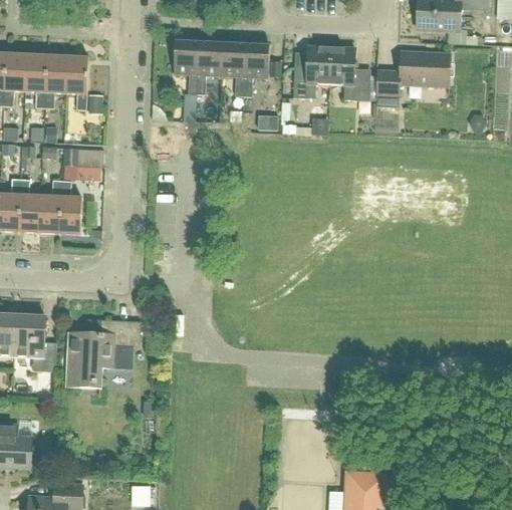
[(417,0),(416,28),(459,30),(460,8),(487,9),(487,0),(417,0)]
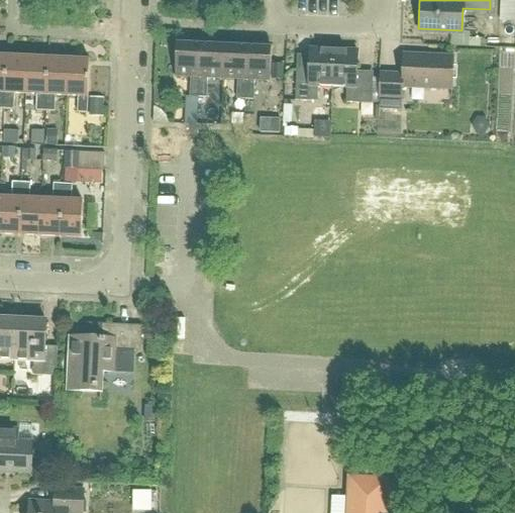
[(197,94),(199,41),(175,40),(173,74),(189,75),(188,94),(197,94)]
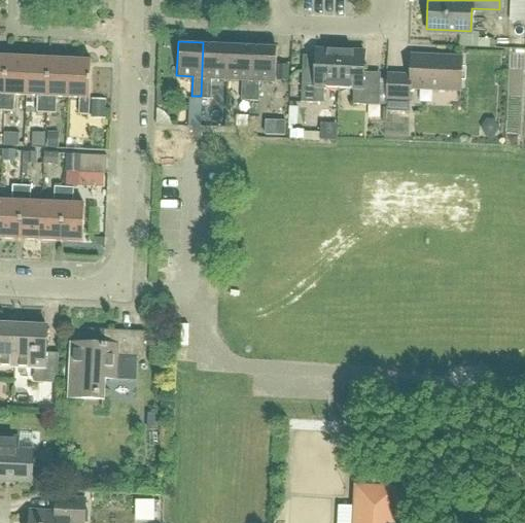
[(203,42),(201,96),(209,96),(210,77),(225,77),(226,43),(203,42)]
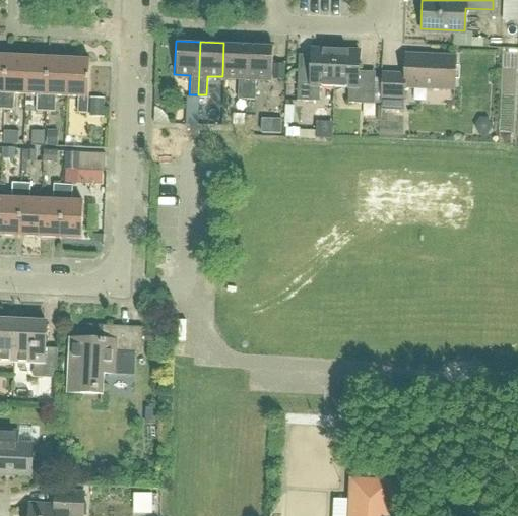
[(223,43),(222,76),(237,77),(236,97),(245,97),(247,44),(223,43)]
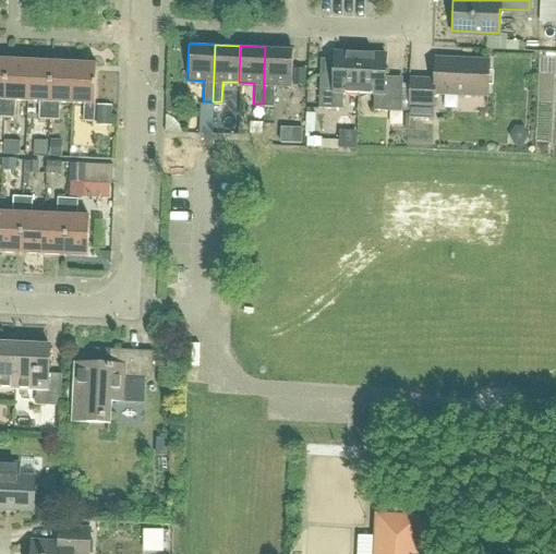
[(265,47),(263,104),(273,105),(274,84),(290,84),(291,49),(265,47)]
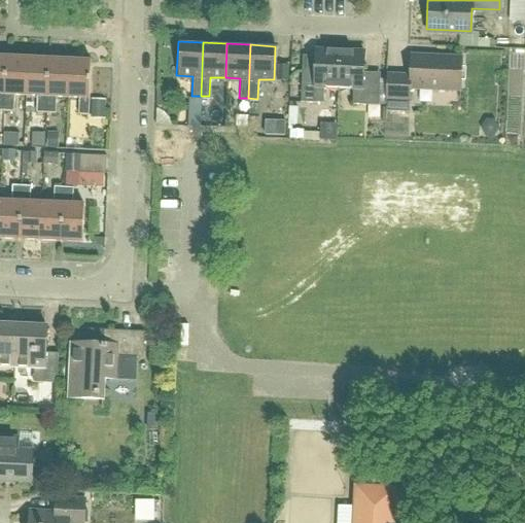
[(337,85),(339,47),(314,46),(313,74),(300,73),(299,99),(322,100),(322,84),(337,85)]
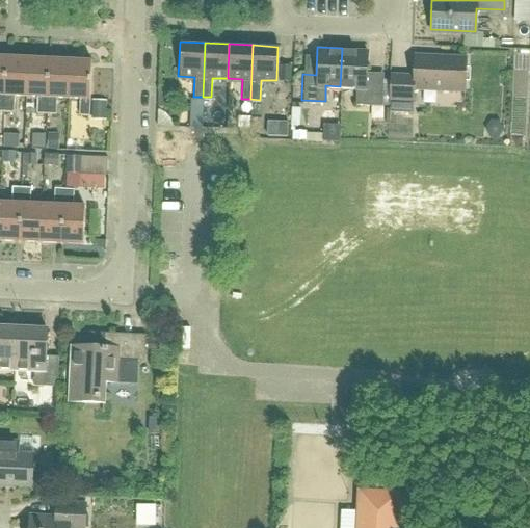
[(342,48),(340,86),(354,87),(354,103),(381,104),(382,77),(366,77),(367,49),(342,48)]
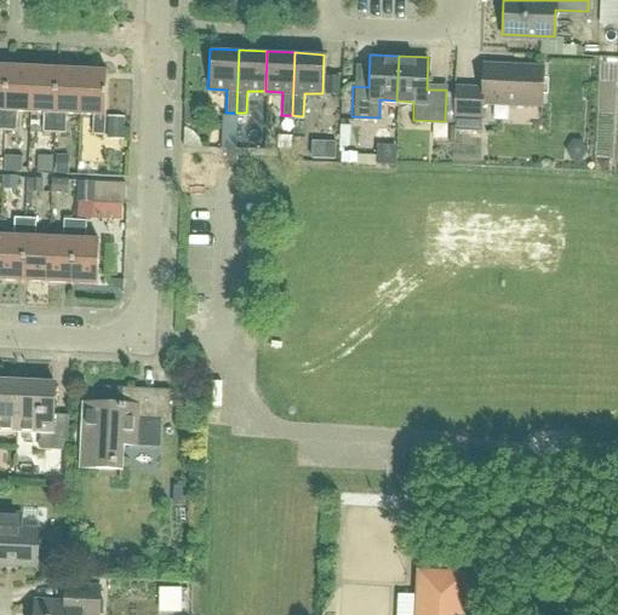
[(541,103),(542,63),(482,61),(481,85),(455,84),(452,127),(480,128),(481,101),(541,103)]
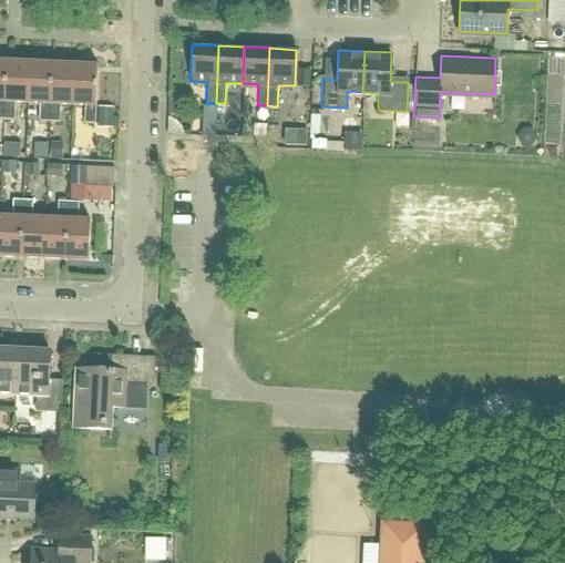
[(6,58),(2,116),(13,118),(13,100),(26,100),(28,60),(6,60),(6,58)]
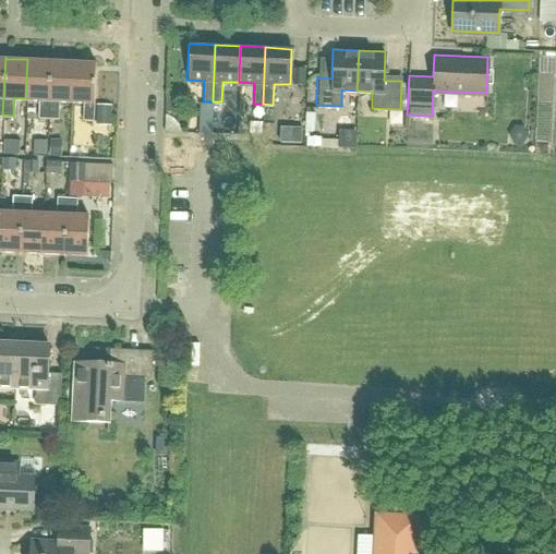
[(27,59),(25,98),(37,99),(37,117),(47,117),(49,59),(48,60),(27,59)]
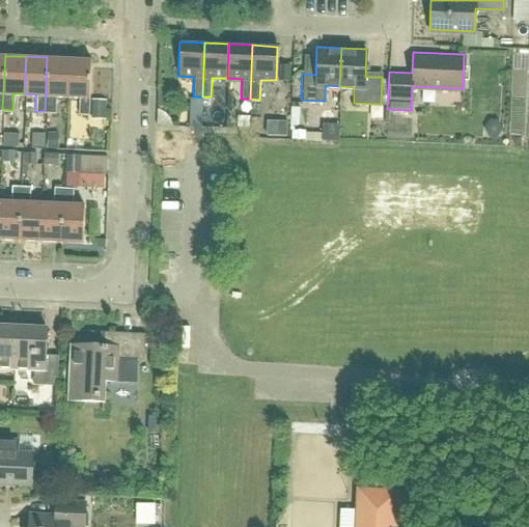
[(47,56),(45,111),(54,112),(55,95),(66,95),(68,58),(48,57),(48,56),(47,56)]
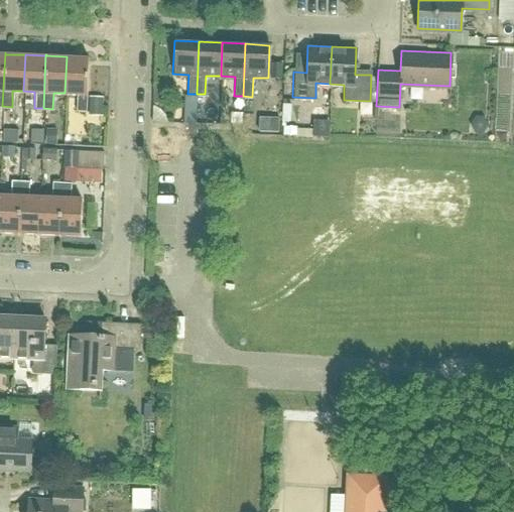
[(67,56),(65,93),(76,94),(76,110),(85,110),(88,56),(87,56),(87,57),(67,56)]
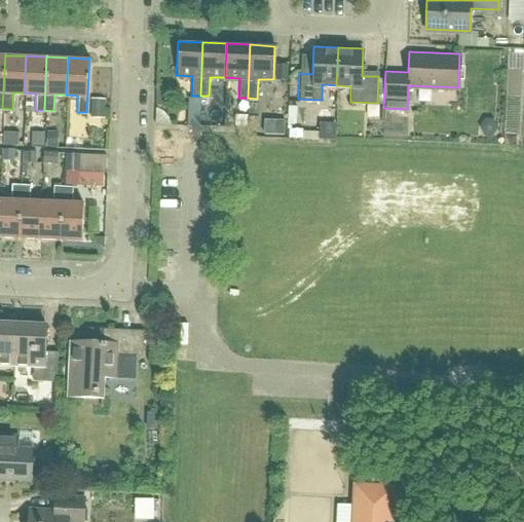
[(303,128),(303,119),(295,119),(294,98),(289,98),(290,129),(303,128)]
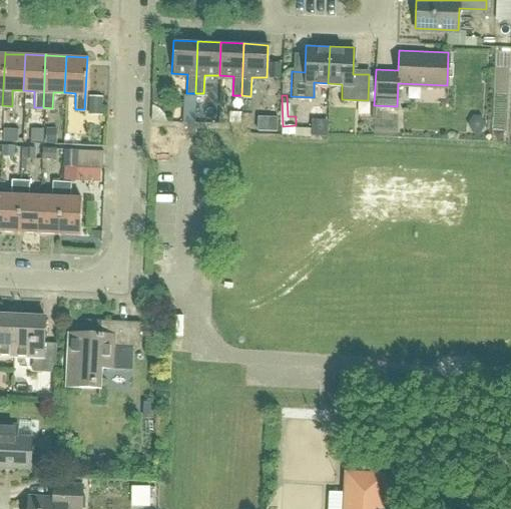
[(61,177),(74,178),(74,164),(77,164),(77,148),(62,147),(61,177)]
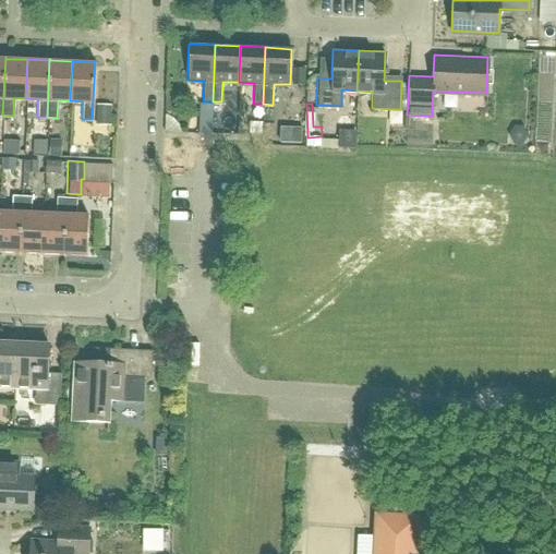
[(0,250),(17,251),(17,253),(19,253),(21,194),(11,193),(11,211),(0,211),(0,250)]
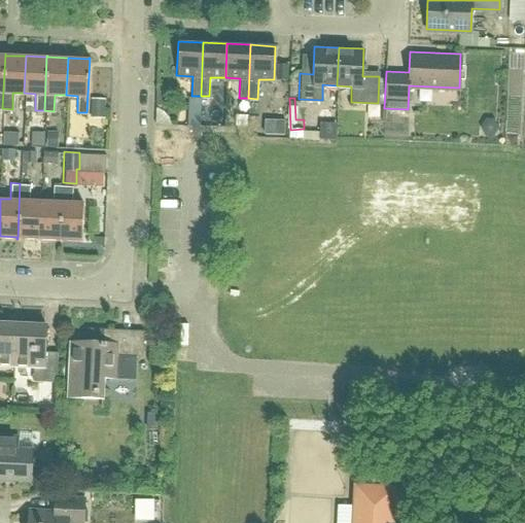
[(20,183),(18,239),(19,239),(19,237),(38,238),(40,201),(29,200),(29,183),(20,183)]
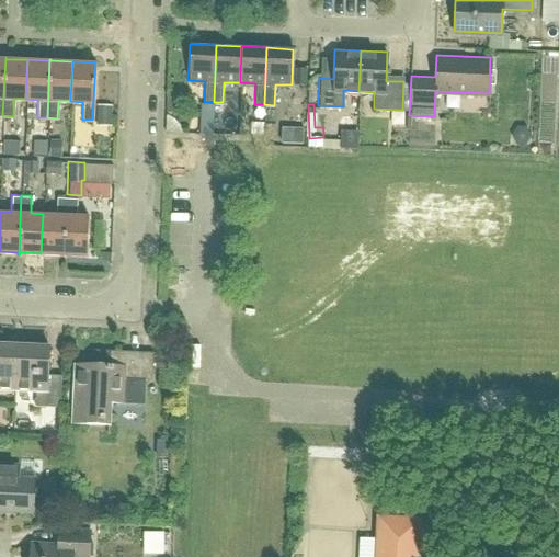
[(43,214),(41,253),(63,254),(63,256),(64,256),(66,196),(56,196),(55,214),(43,214)]
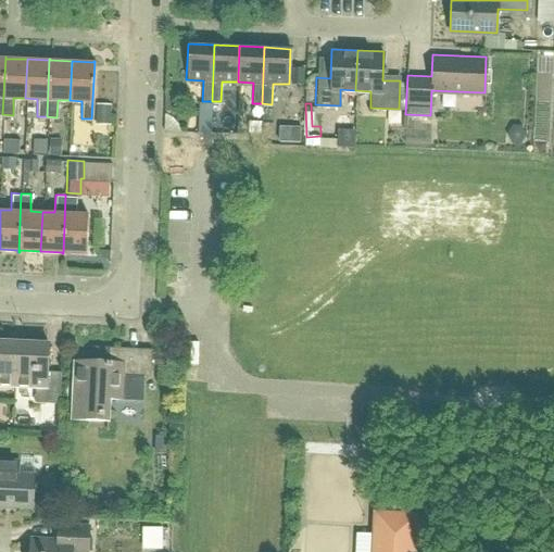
[(65,195),(63,253),(64,253),(64,252),(86,253),(87,213),(75,213),(76,196),(65,195)]
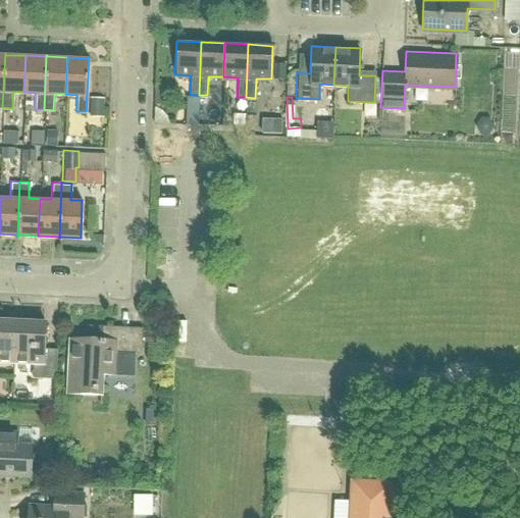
[(0,360),(12,361),(14,320),(0,319),(0,360)]
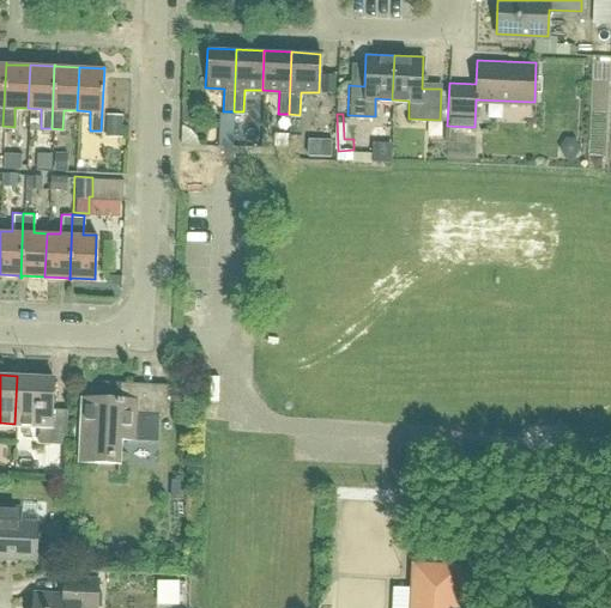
[(53,377),(17,376),(14,424),(38,425),(37,441),(65,442),(66,408),(52,407),(53,377)]
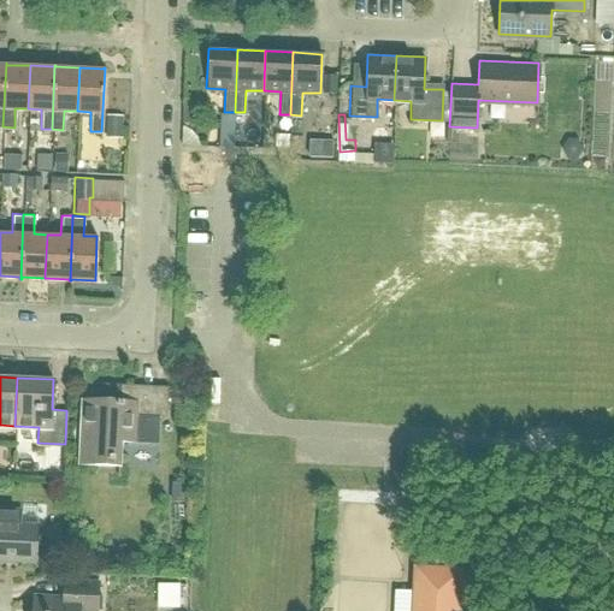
[(134,440),(134,439),(154,440),(155,415),(165,415),(166,384),(101,381),(100,399),(88,398),(87,422),(80,422),(77,462),(93,462),(93,457),(117,458),(116,474),(118,474),(119,438),(131,439),(131,440),(134,440)]
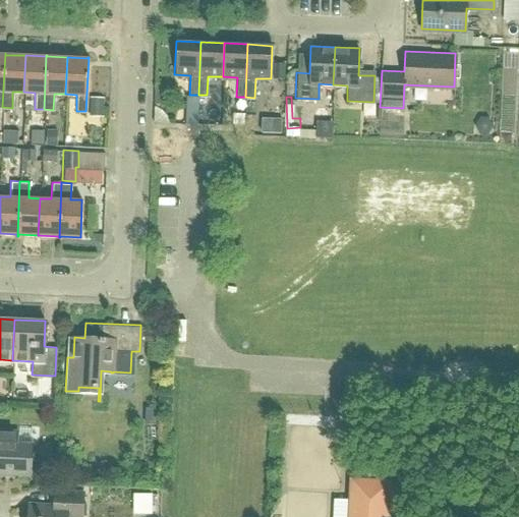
[(30,473),(31,443),(16,442),(16,431),(0,428),(0,474),(0,472),(30,473)]
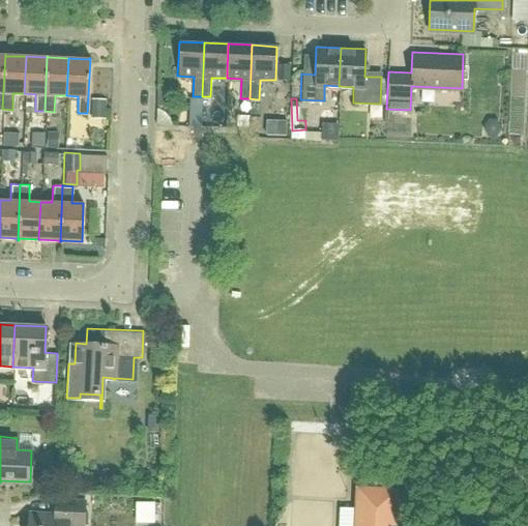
[(393,525),(396,489),(365,487),(364,507),(355,506),(353,525),(393,525)]
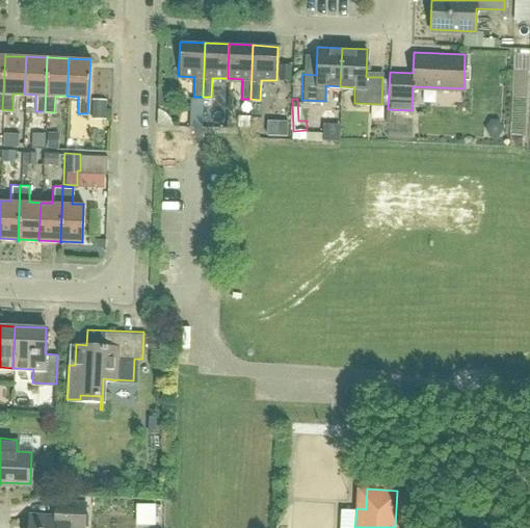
[(76,527),(82,527),(84,501),(55,499),(54,515),(28,513),(27,527),(68,527),(76,527)]
